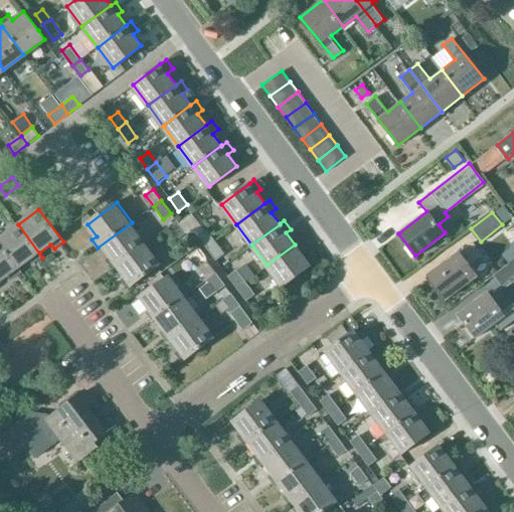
[(132,222),(98,247),(98,248),(103,244),(111,256),(107,260),(113,268),(146,242),(132,222)]
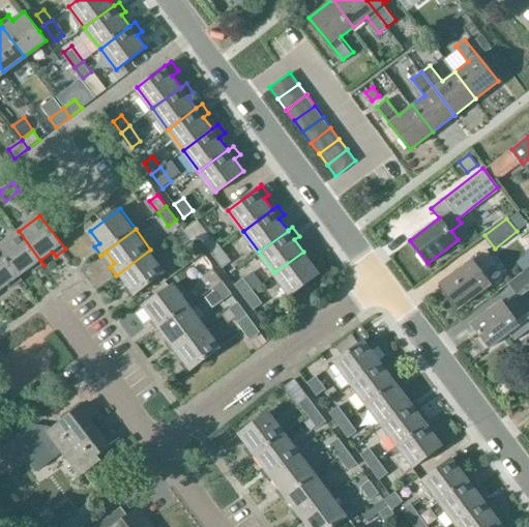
[(175,234),(184,246),(192,241),(183,229),(175,234)]
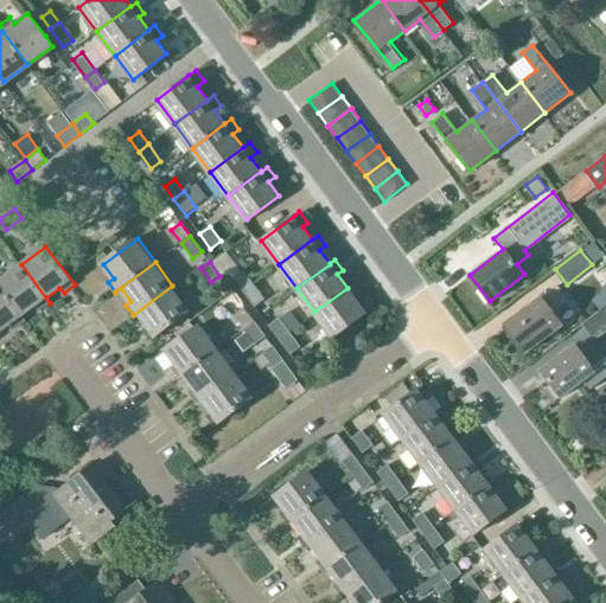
[(0,278),(0,286),(26,321),(23,315),(36,306),(39,310),(50,303),(21,264),(0,278)]
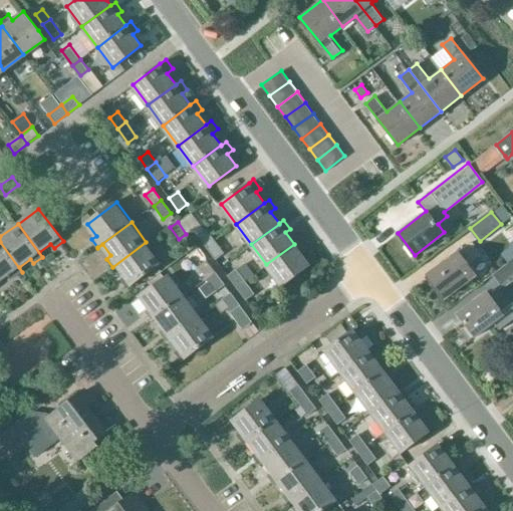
[(207,247),(215,241),(206,229),(198,235),(207,247)]
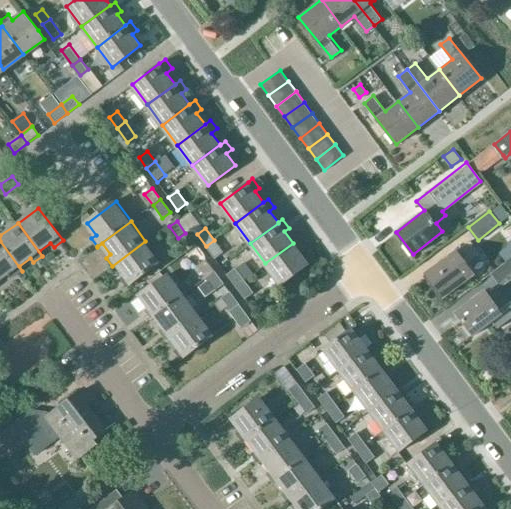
[(206,246),(215,258),(223,252),(214,240),(206,246)]
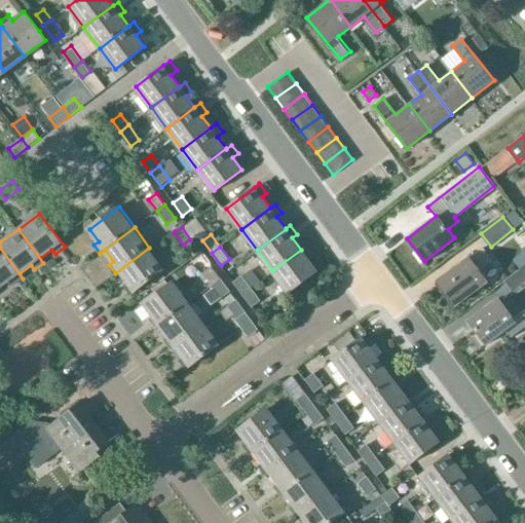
[(301,250),(272,270),(289,292),(317,270),(309,259),(314,256),(307,247),(302,251),(301,250)]
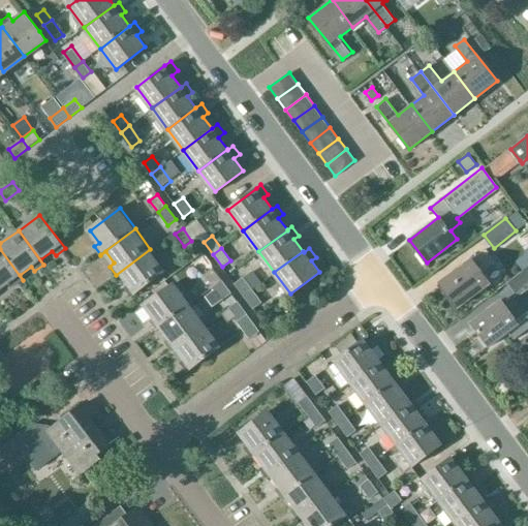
[(486,248),(440,281),(459,306),(489,283),(482,273),(496,261),(486,248)]
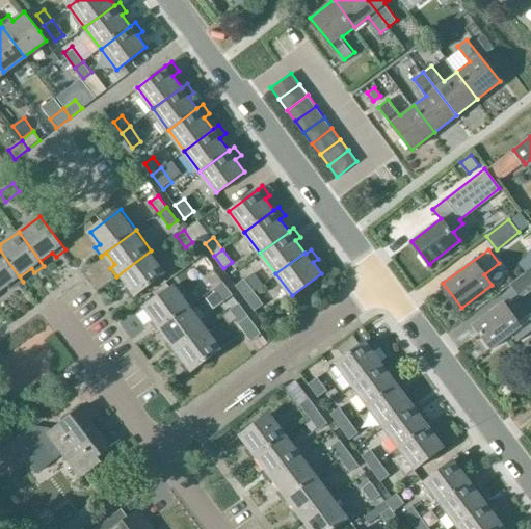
[(0,290),(10,284),(14,288),(23,282),(0,250),(0,290)]
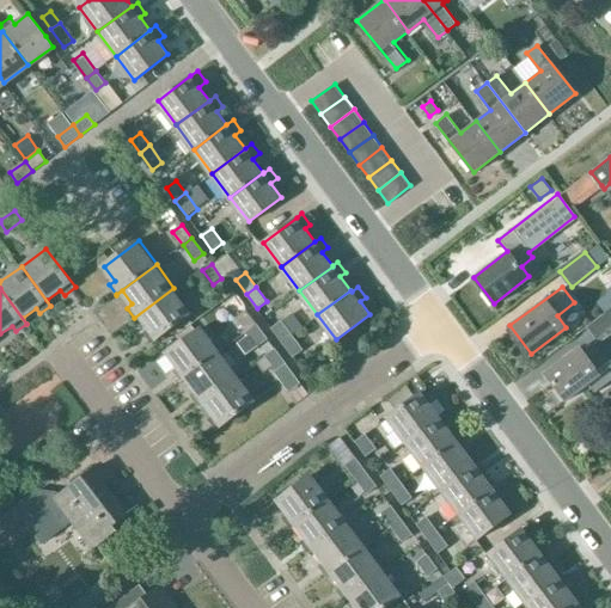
[(173,288),(134,318),(140,314),(150,327),(145,332),(152,342),(193,312),(173,288)]
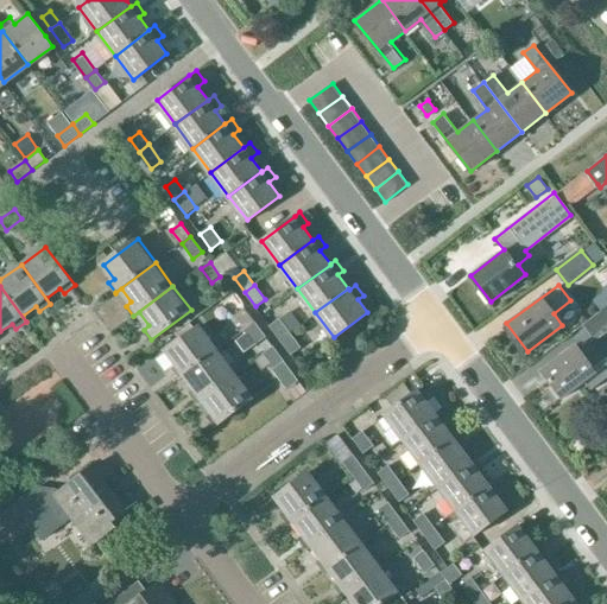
[(606,306),(585,323),(598,338),(606,331),(606,306)]
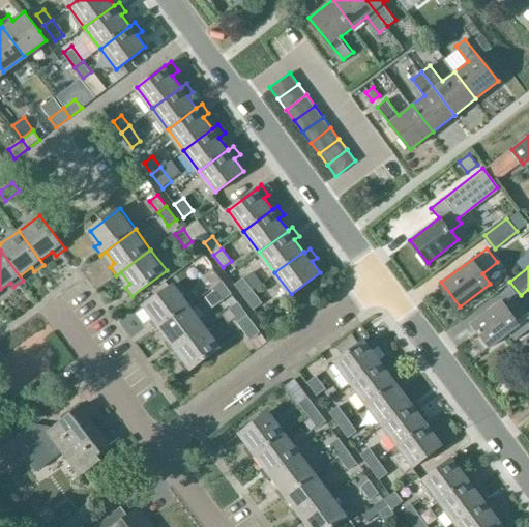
[(213,287),(222,281),(214,270),(206,276),(213,287)]
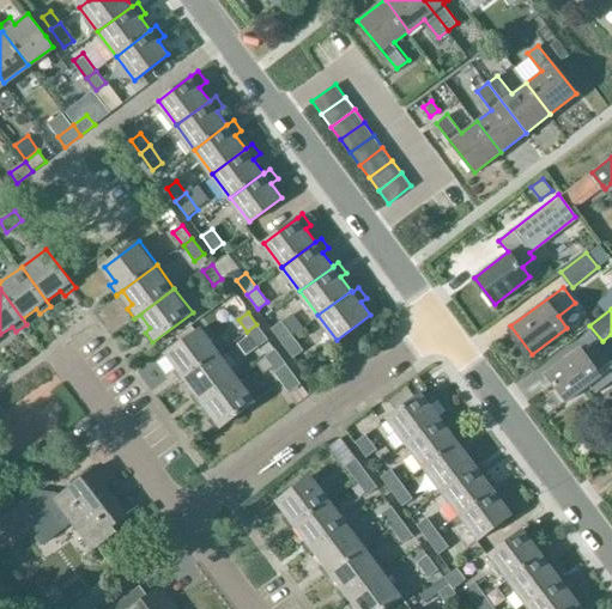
[(283,342),(292,335),(282,321),(272,328),(283,342)]
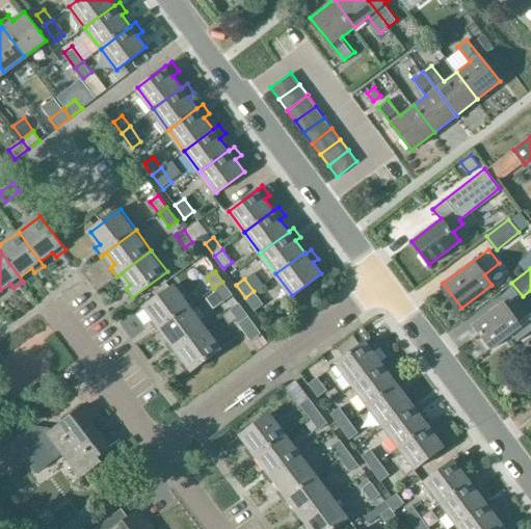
[(222,282),(214,288),(226,302),(233,297),(222,282)]
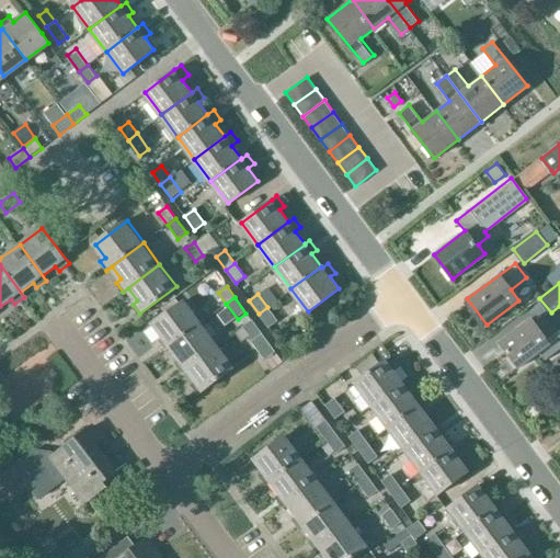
[(183,300),(151,323),(160,336),(156,339),(163,349),(169,345),(201,322),(183,300)]
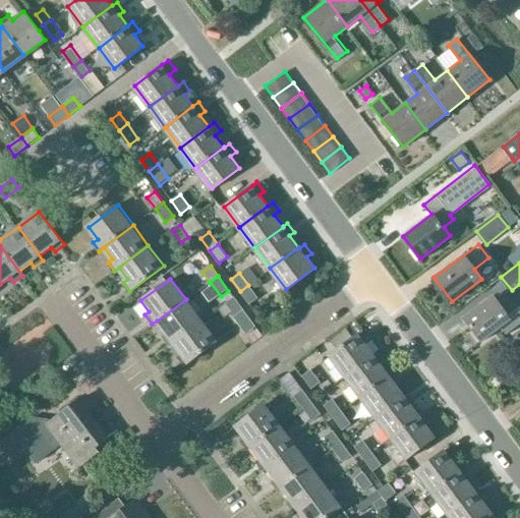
[(240,291),(249,303),(257,297),(248,285),(240,291)]
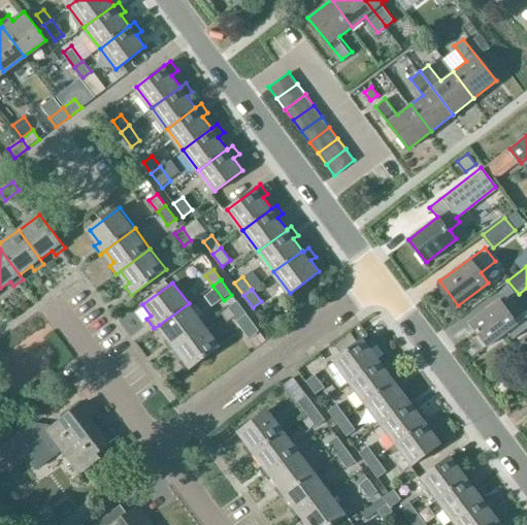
[(526,308),(523,303),(521,305),(513,295),(501,303),(499,300),(470,322),(488,346),(507,331),(513,338),(526,327),(526,308)]
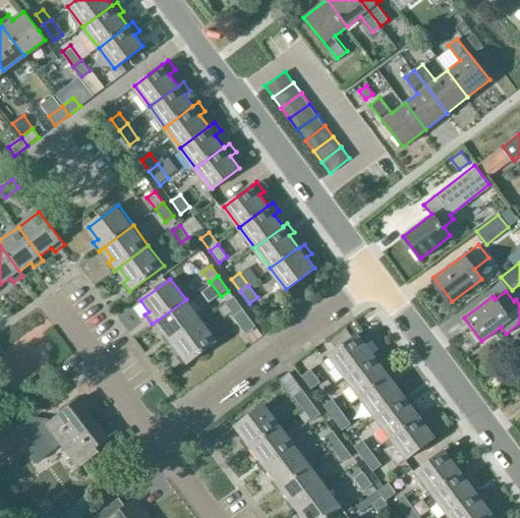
[(243,310),(234,298),(226,304),(235,317),(243,310)]
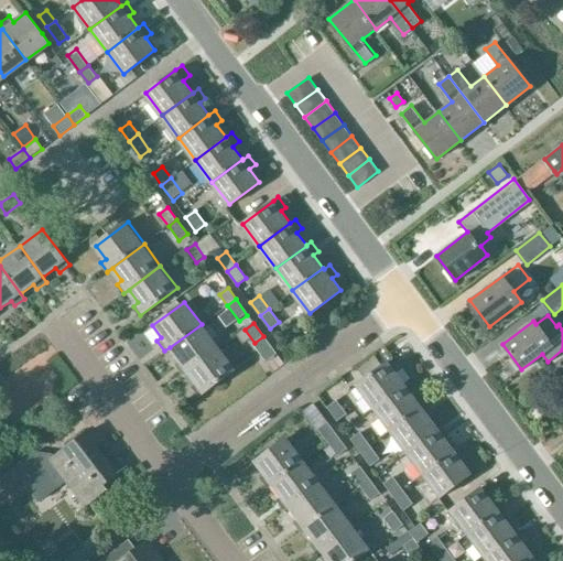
[(202,324),(170,347),(179,359),(173,363),(181,374),(218,346),(202,324)]
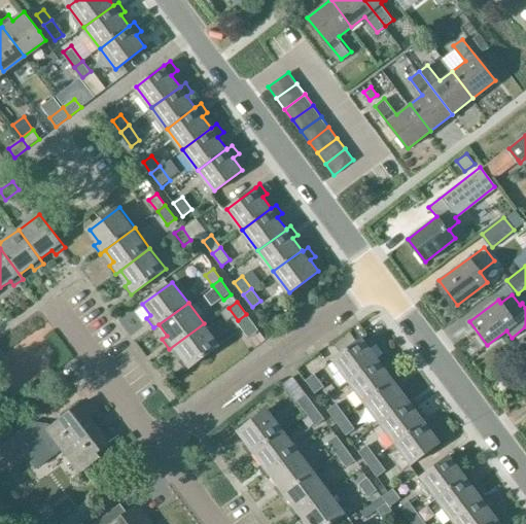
[(204,323),(169,349),(170,350),(174,346),(182,357),(178,360),(185,370),(219,345),(204,323)]
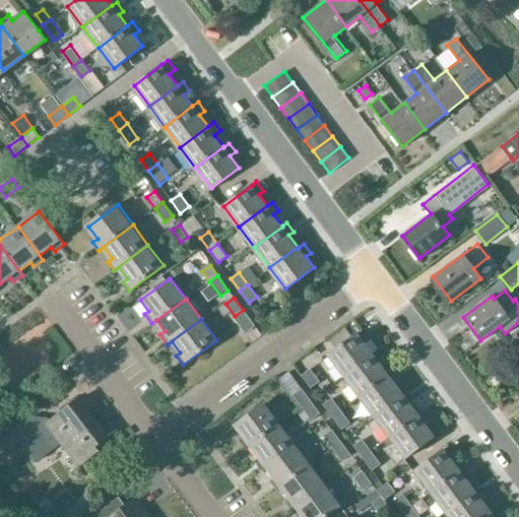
[(361,330),(358,332),(327,356),(343,377),(373,354),(365,343),(369,340),(361,330)]
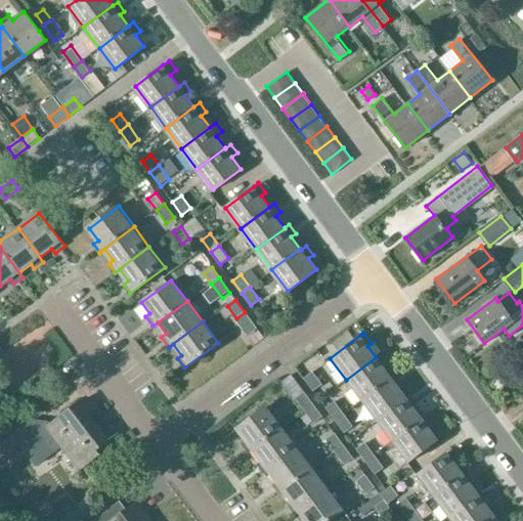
[(376,357),(346,380),(361,400),(392,377),(383,365),(386,363),(380,354),(377,357),(376,357)]
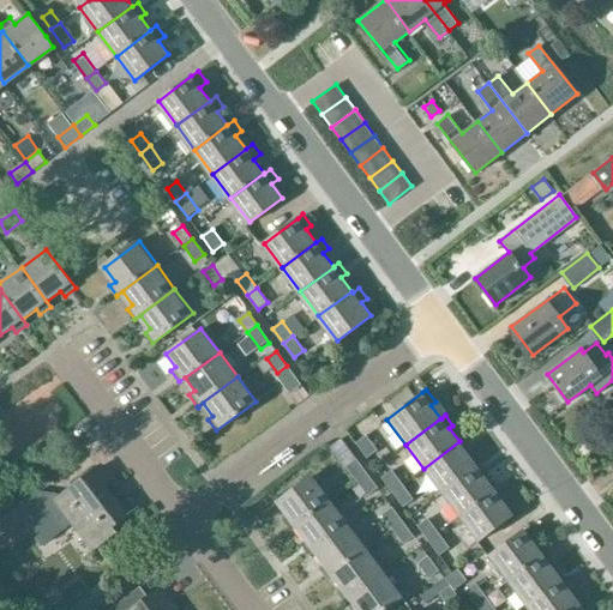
[(356,444),(368,459),(378,452),(366,436),(356,444)]
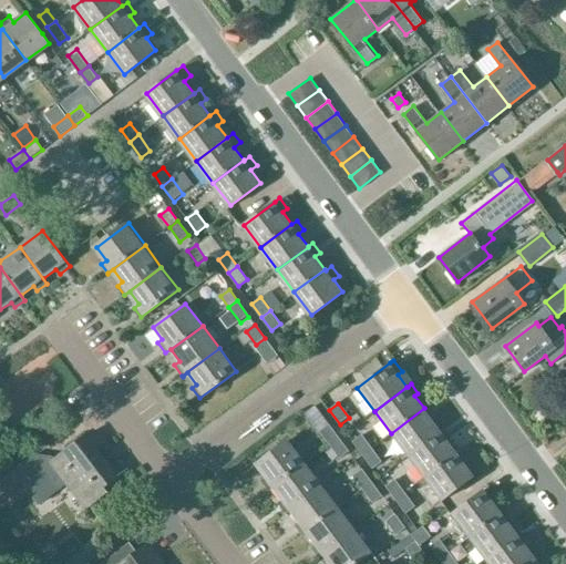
[(424,408),(391,433),(407,455),(441,430),(431,418),(434,416),(428,406),(424,408)]
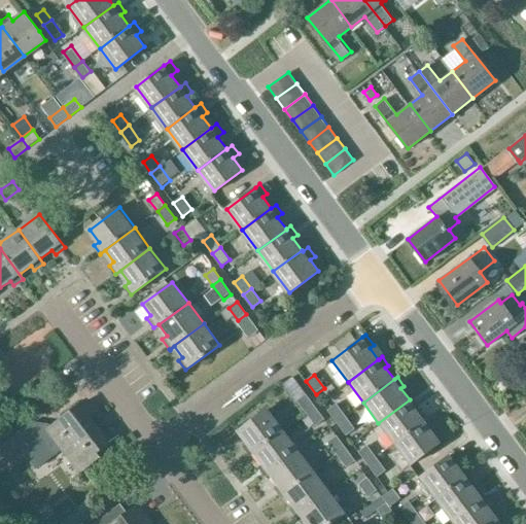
[(296,403),(305,413),(313,407),(305,395),(296,403)]
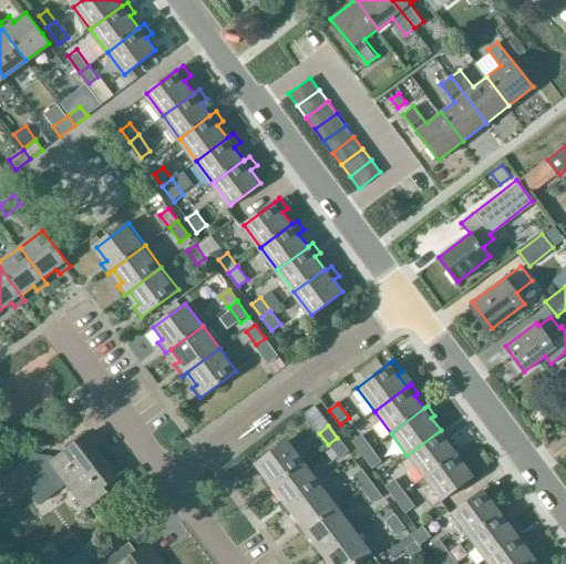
[(441,430),(407,455),(423,478),(456,452),(448,440),(451,437),(444,428),(441,431),(441,430)]
